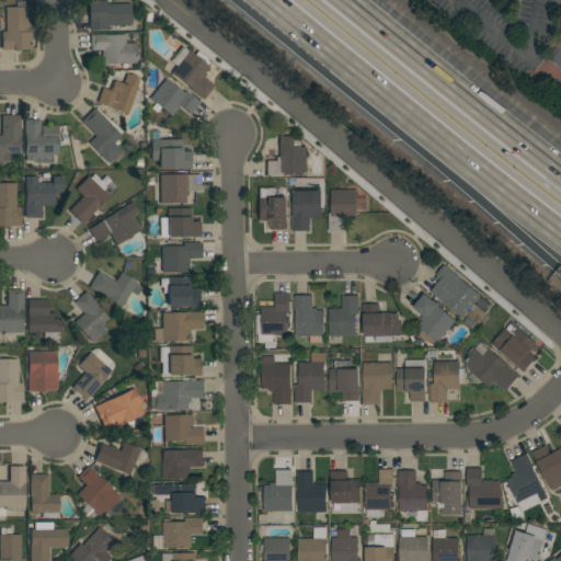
[(16,8),(16,1),(24,1),(24,8),(27,8),(27,32),(31,32),(31,49),(20,49),(20,52),(14,52),(14,50),(1,50),(1,32),(6,32),(6,8),(16,8)]
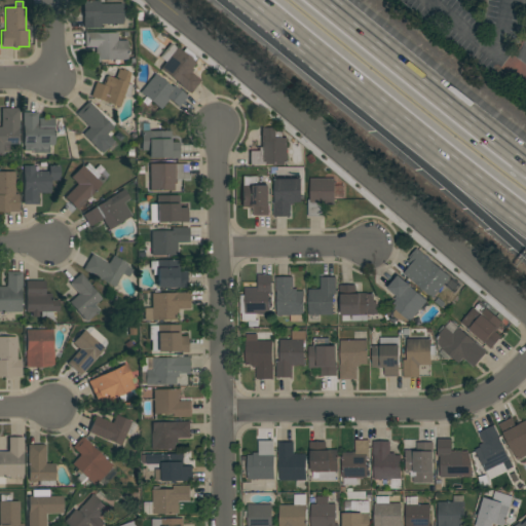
[(100,25),(100,29),(82,29),(82,1),(100,1),(100,4),(122,4),(122,25),(100,25)]
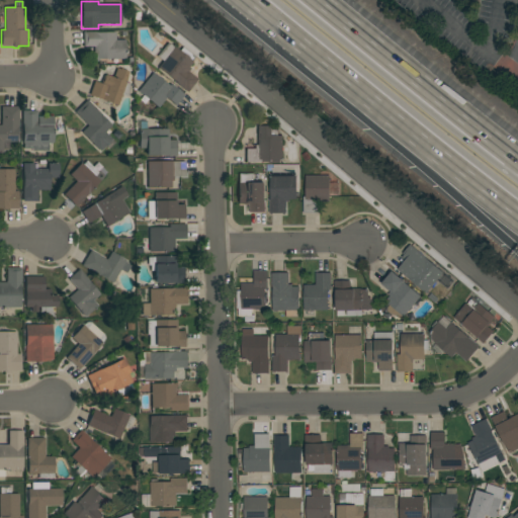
[(94,60),(94,47),(83,47),(83,32),(115,31),(115,40),(125,40),(125,59),(94,60)]
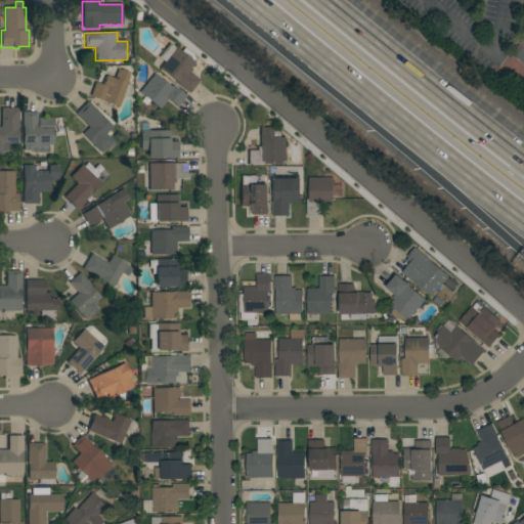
[(170,43),(176,48),(177,47),(182,51),(185,48),(198,57),(194,61),(195,62),(191,69),(193,70),(191,73),(201,80),(189,93),(178,84),(160,69),(165,62),(159,57),(170,43)]
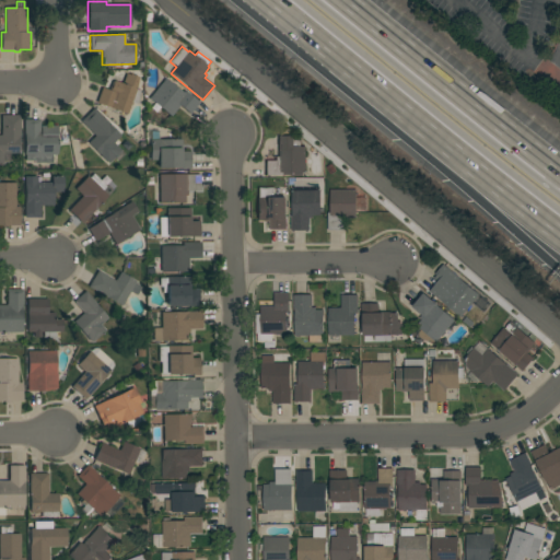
[(102,89),(109,91),(113,82),(115,81),(123,84),(126,73),(130,76),(130,74),(139,78),(137,90),(140,91),(139,105),(131,103),(127,115),(96,103),(102,89)]
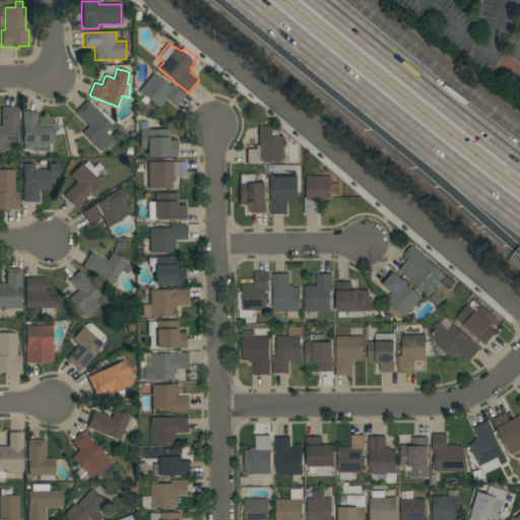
[(177,107),(167,99),(158,109),(150,102),(147,106),(138,99),(142,94),(138,92),(153,73),(170,86),(171,84),(185,95),(177,107)]
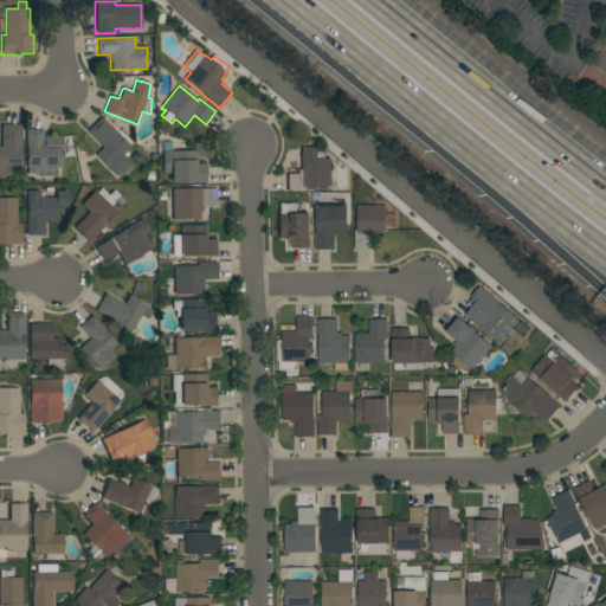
[(130,147),(127,150),(131,155),(127,159),(131,163),(130,163),(134,168),(127,174),(123,171),(117,178),(95,155),(103,147),(88,131),(102,117),(130,147)]
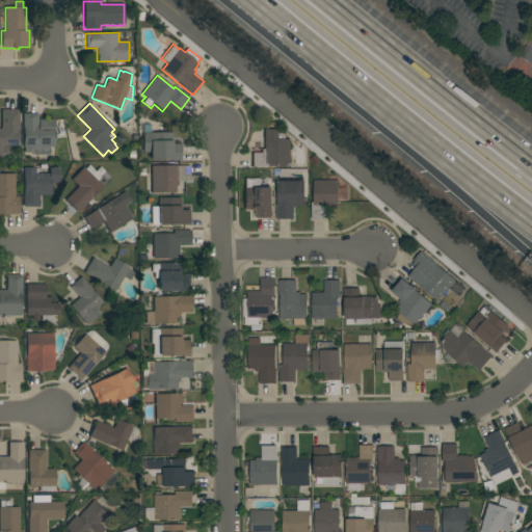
[(0,129),(1,129),(1,109),(19,109),(19,131),(19,145),(9,145),(9,154),(3,154),(3,157),(0,157),(0,129)]
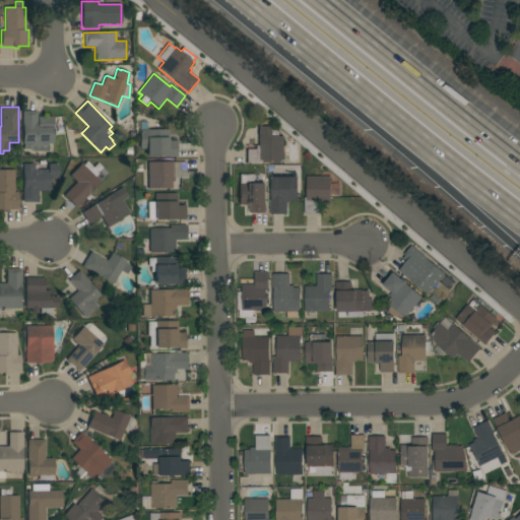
[(37,111),(37,122),(38,122),(38,117),(53,117),(54,126),(53,126),(53,130),(54,130),(54,143),(49,143),(49,151),(33,151),(33,149),(23,149),(23,144),(22,111),(37,111)]
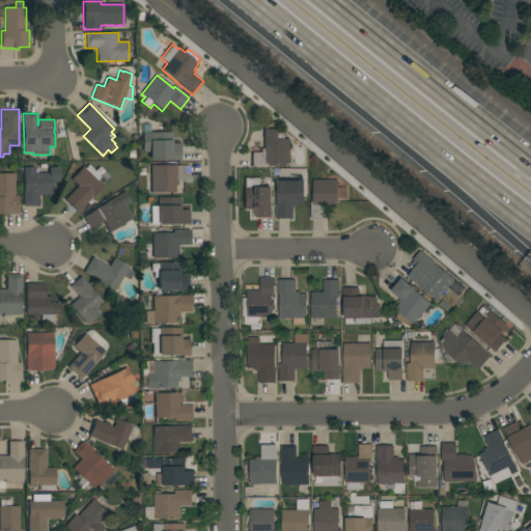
[(252,152),(260,152),(260,149),(263,149),(263,129),(279,129),(279,132),(285,132),(285,139),(290,139),(290,164),(287,164),(287,167),(275,167),(275,166),(252,166),(252,152)]
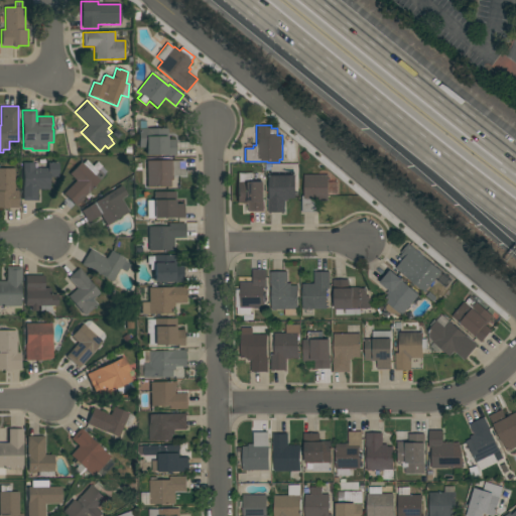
[(139,129),(167,128),(167,140),(175,140),(175,156),(165,156),(165,154),(146,155),(146,148),(139,148),(139,129)]
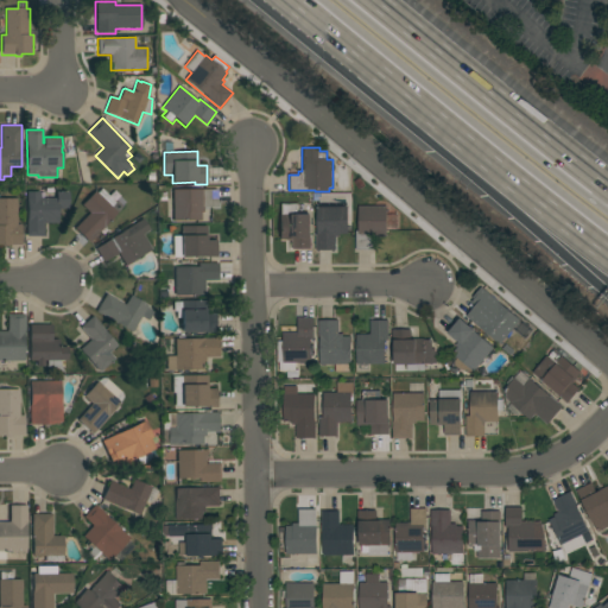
[(89,213),(82,206),(95,191),(97,192),(102,189),(115,202),(118,201),(122,207),(89,242),(75,228),(89,213)]
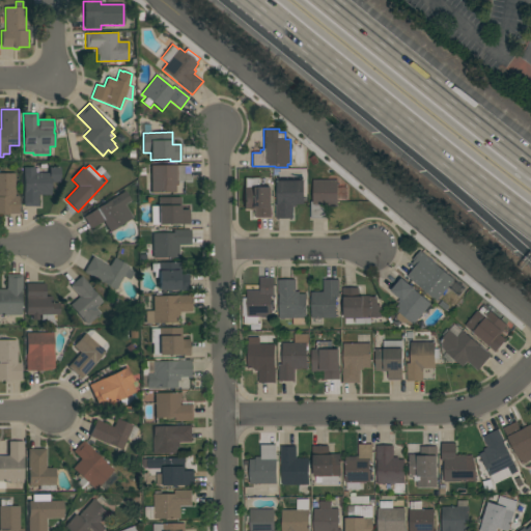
[(190,165),(190,180),(177,180),(177,186),(175,186),(175,193),(151,193),(150,166),(190,165)]
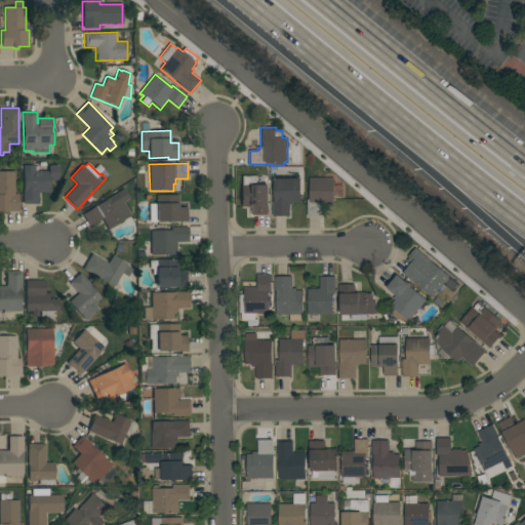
[(35,165),(35,171),(48,171),(48,165),(59,165),(59,180),(50,180),(50,193),(38,193),(38,204),(23,204),(24,165),(35,165)]
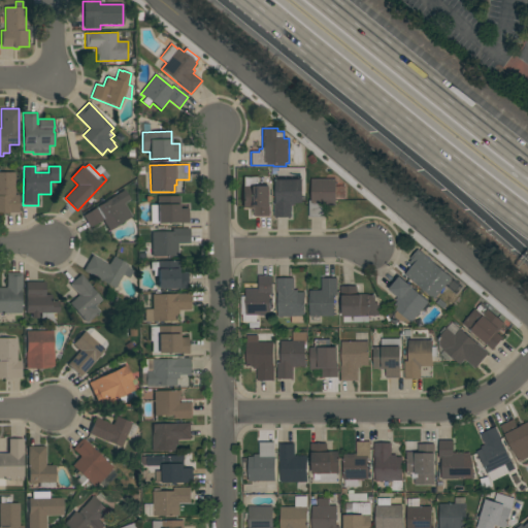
[(0,172),(14,172),(15,195),(19,195),(19,212),(8,212),(8,215),(1,215),(1,212),(0,212),(0,172)]
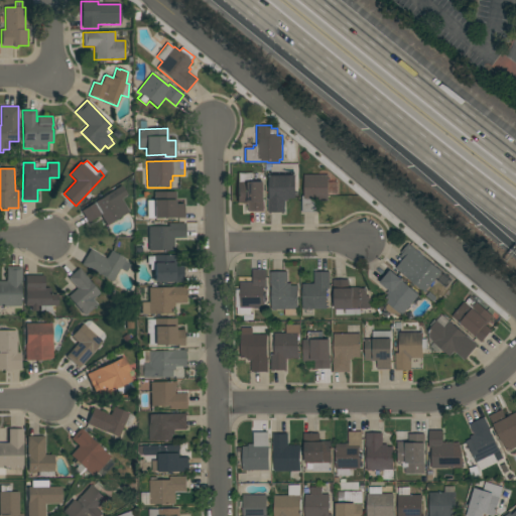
[(253,173),(253,182),(264,182),(264,202),(265,202),(265,212),(249,212),(249,204),(237,204),(237,182),(238,182),(238,173),(253,173)]
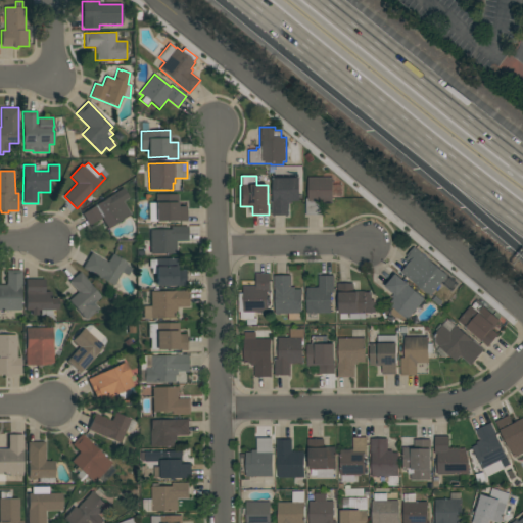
[(289,216),(272,216),(272,202),(273,202),(273,178),(299,178),(299,201),(292,201),(292,204),(289,204),(289,216)]
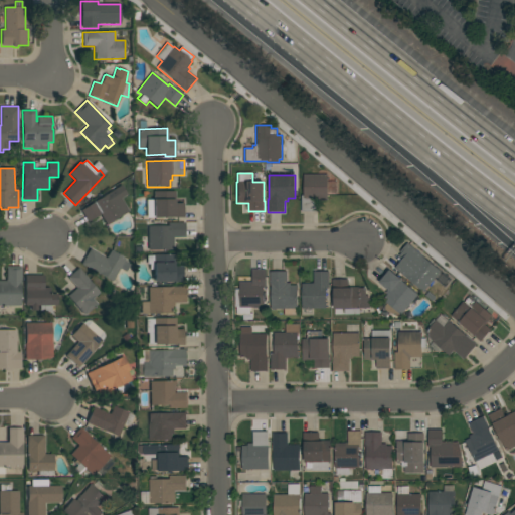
[(328,175),(328,182),(337,182),(340,184),(340,195),(328,195),(328,200),(321,200),(321,198),(315,198),(315,212),(302,212),(302,195),(304,195),(304,175),(328,175)]
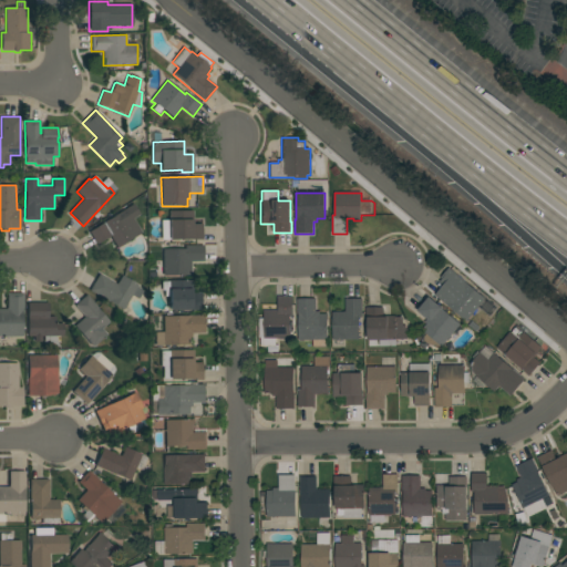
[(194,210),(194,224),(203,224),(203,239),(169,240),(169,210),(194,210)]
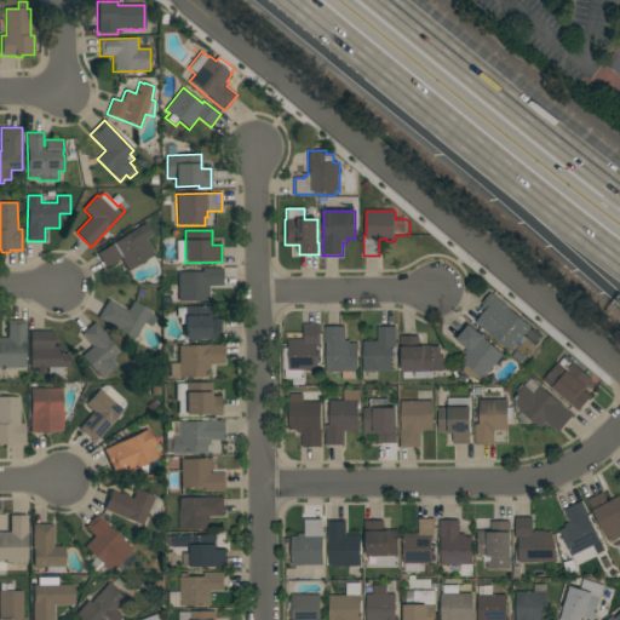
[(130,233),(147,259),(128,271),(120,258),(105,267),(97,253),(130,233)]
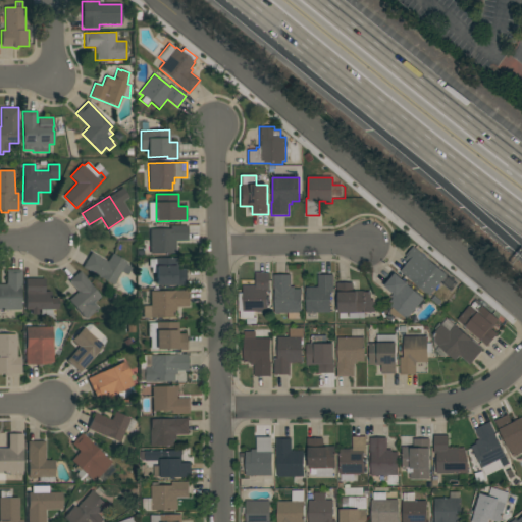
[(188,226),(188,242),(176,242),(176,254),(150,254),(150,229),(170,229),(170,226),(188,226)]
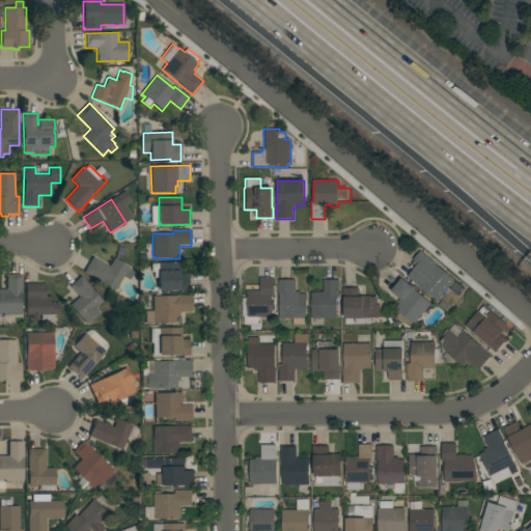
[(109,267),(114,258),(129,267),(129,269),(134,272),(129,279),(123,276),(115,290),(103,282),(102,283),(84,272),(92,256),(109,267)]
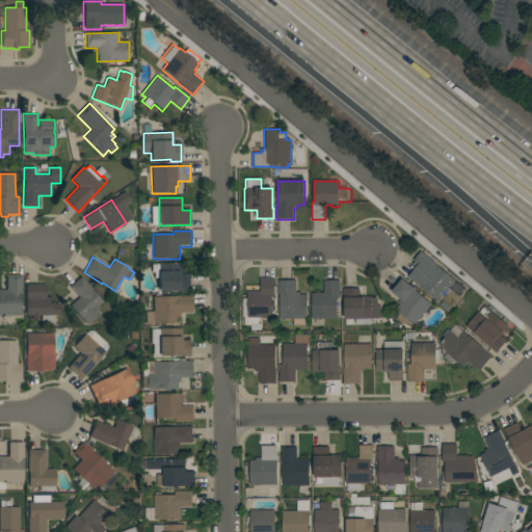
[(179,291),(178,291),(159,291),(159,278),(155,278),(155,272),(152,272),(152,264),(158,264),(158,263),(181,263),(181,274),(189,274),(189,291),(179,291)]
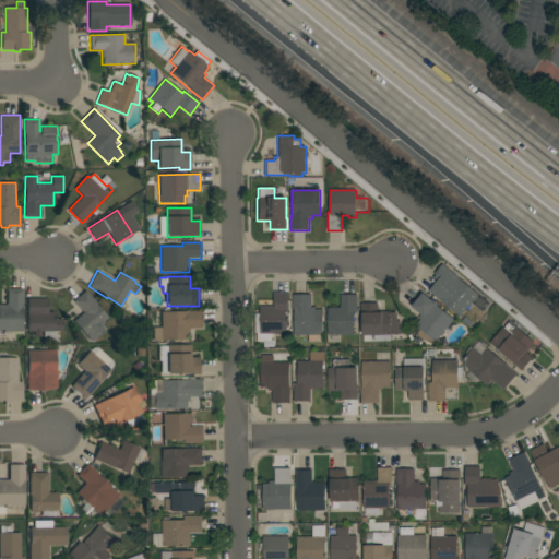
[(439,278),(449,287),(458,277),(466,285),(468,283),(484,296),(478,302),(483,306),(474,317),(466,309),(462,316),(443,300),(441,302),(428,290),(439,278)]
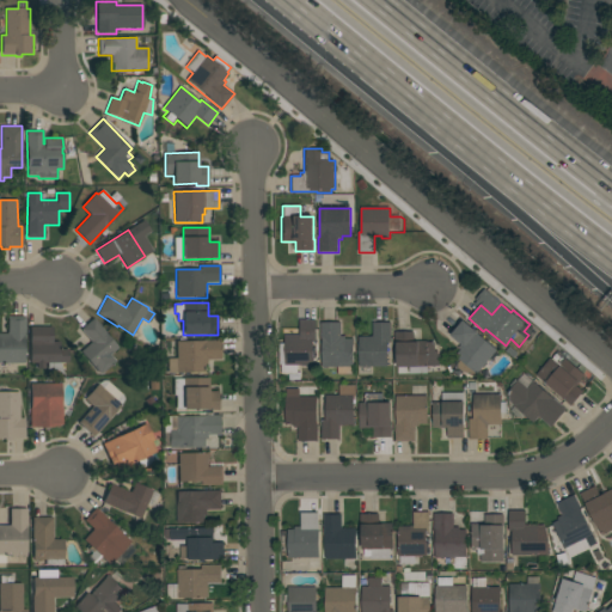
[(0,334),(7,334),(7,317),(25,317),(25,336),(24,336),(24,363),(0,363),(0,334)]
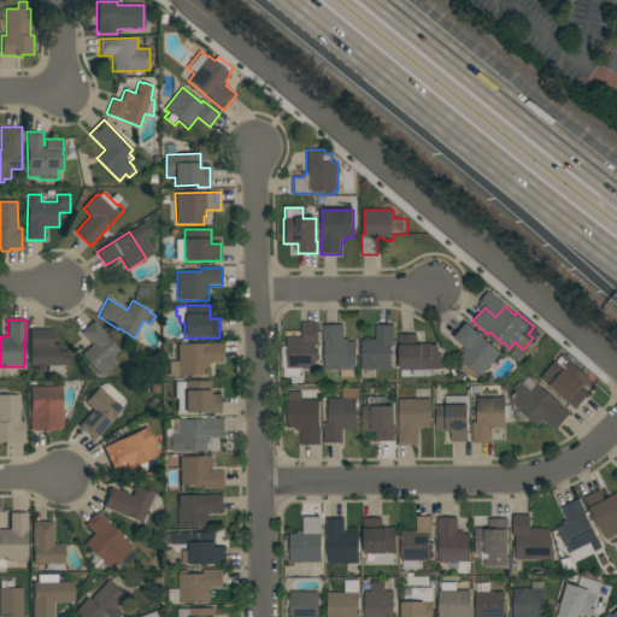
[(106,335),(119,351),(111,358),(117,364),(104,376),(100,376),(81,354),(93,345),(81,333),(94,321),(106,335)]
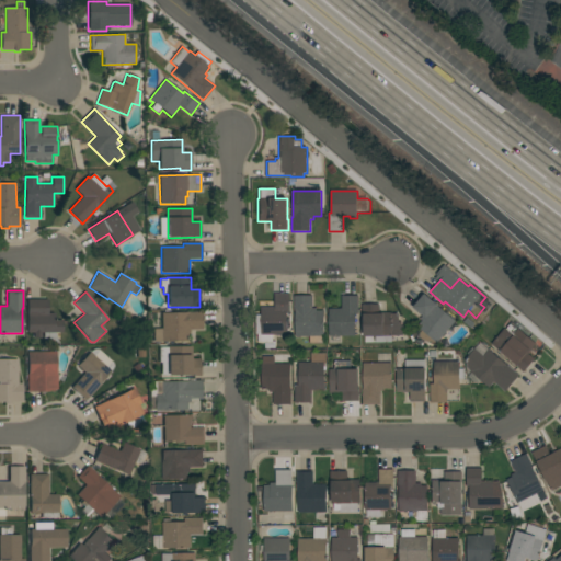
[(275,307),(275,294),(289,294),(290,312),(287,312),(287,335),(273,335),(273,343),(259,343),(259,334),(256,334),(256,315),(262,315),(261,307),(275,307)]
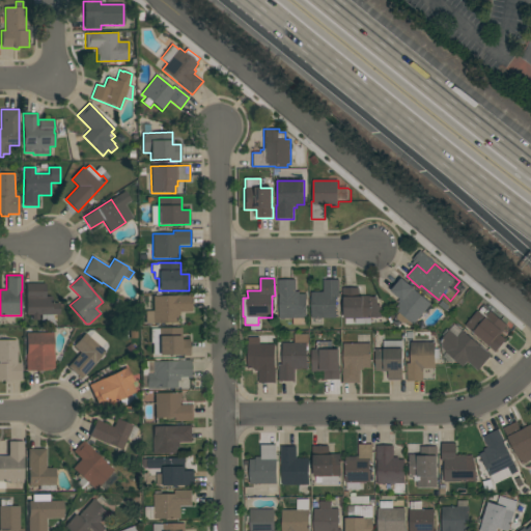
[(430,304),(424,312),(428,315),(421,325),(417,322),(412,327),(394,318),(399,312),(395,309),(399,300),(400,300),(391,291),(401,278),(430,304)]
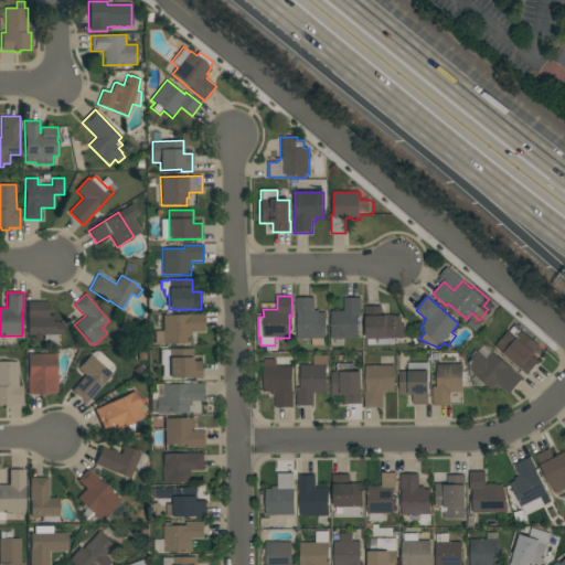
[(315,298),(315,310),(319,310),(319,313),(327,313),(327,339),(326,339),(326,345),(312,345),(312,339),(298,339),(297,312),(297,298),(315,298)]
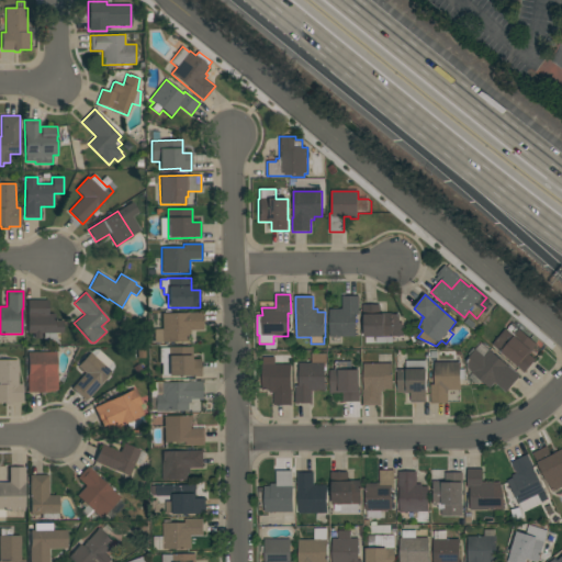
[(343,310),(343,296),(359,296),(359,314),(356,314),(356,337),(329,337),(329,310),(343,310)]
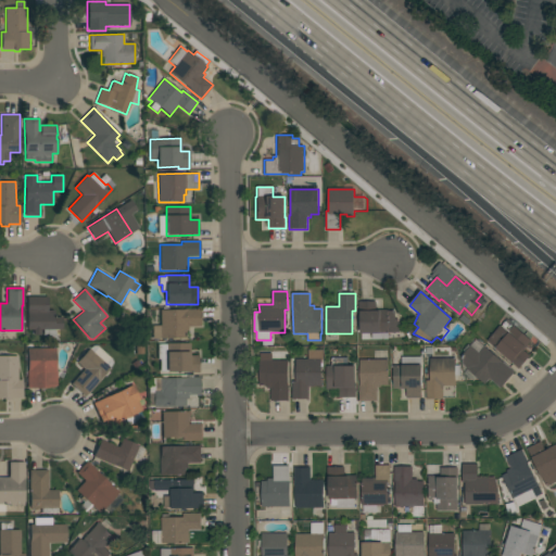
[(48,297),(48,311),(53,311),(53,317),(62,317),(62,329),(41,329),(41,336),(34,336),(34,330),(27,330),(27,298),(48,297)]
